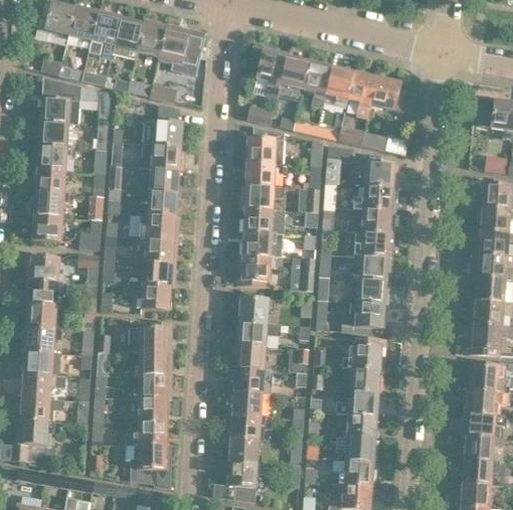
[(40,17),(36,36),(65,43),(68,33),(74,6),(51,0),(47,19),(40,17)]
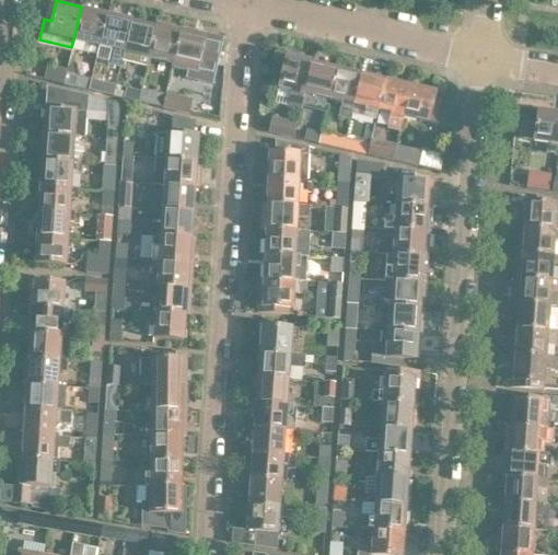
[(82,2),(81,7),(74,36),(99,43),(106,8),(82,2)]
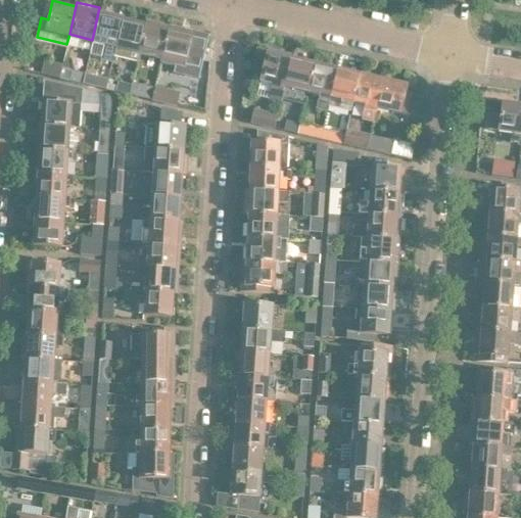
[(112,59),(114,53),(116,45),(114,45),(122,16),(123,13),(99,7),(92,40),(103,42),(100,57),(112,59)]
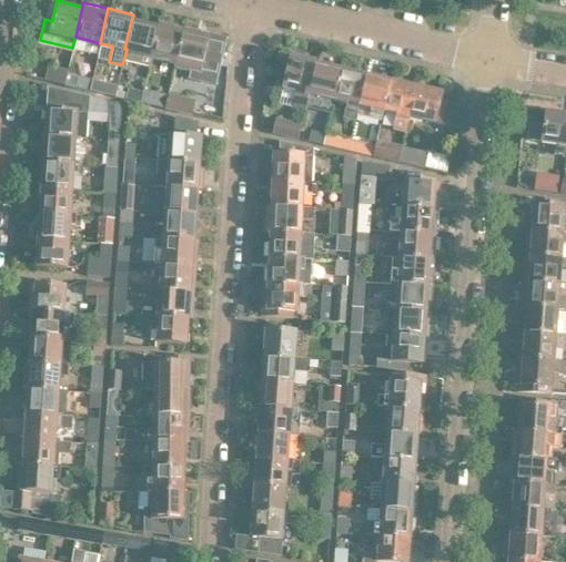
[(127,49),(124,58),(148,63),(150,54),(157,23),(132,18),(124,49),(127,49)]
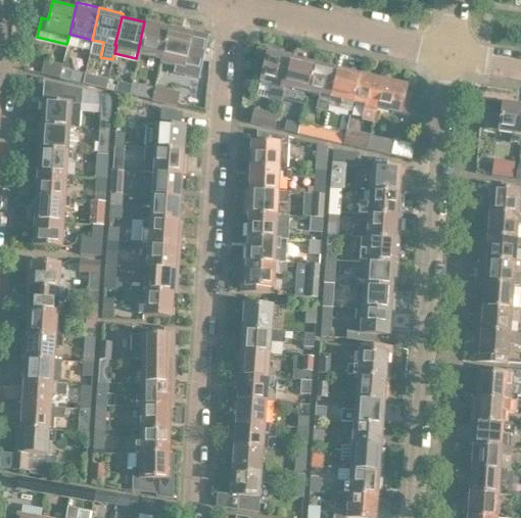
[(145,18),(144,21),(138,50),(160,55),(168,28),(169,24),(145,18)]
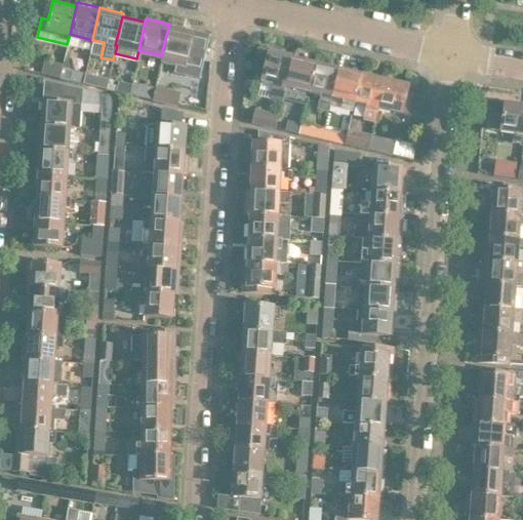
[(168,28),(161,55),(160,61),(174,64),(173,69),(184,72),(186,62),(187,62),(194,34),(168,28)]
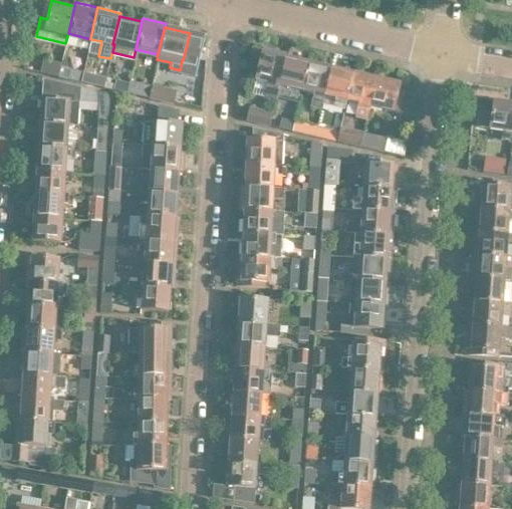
[(279,82),(285,55),(286,51),(262,46),(255,77),(267,80),(264,92),(276,95),(279,82)]
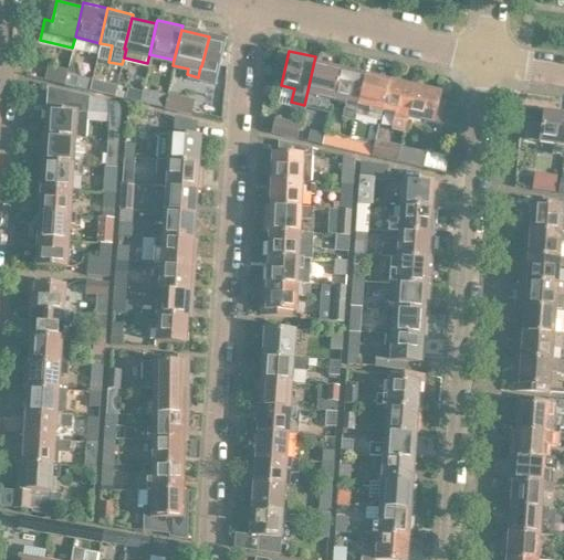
[(338,66),(314,61),(307,91),(333,96),(338,66)]
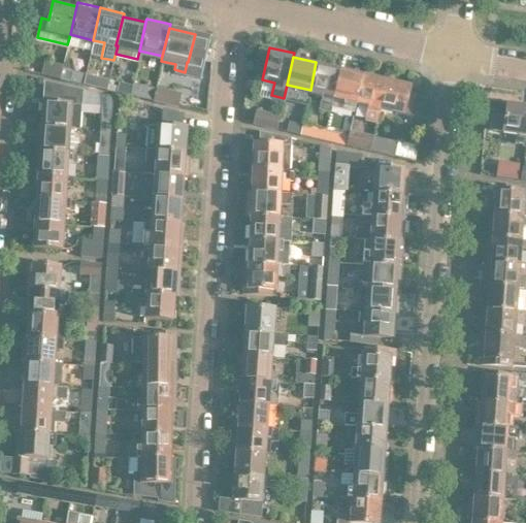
[(41,71),(61,76),(64,62),(44,58),(41,71)]
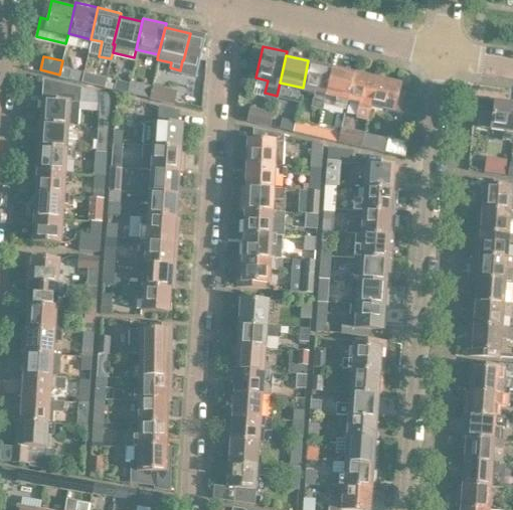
[(331,65),(308,60),(303,88),(314,91),(311,105),(322,108),(325,93),(331,65)]
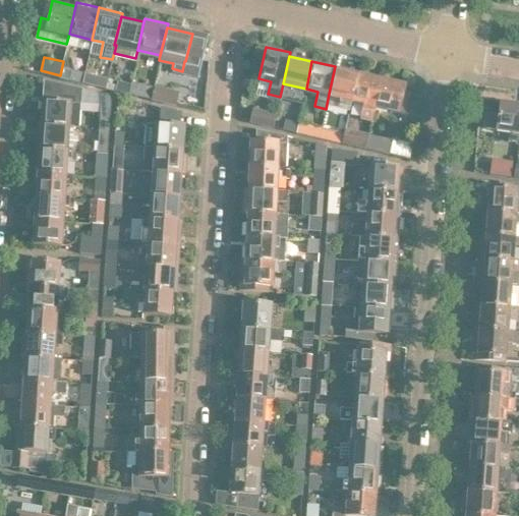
[(350,108),(352,99),(358,71),(335,66),(329,94),(340,97),(338,106),(350,108)]
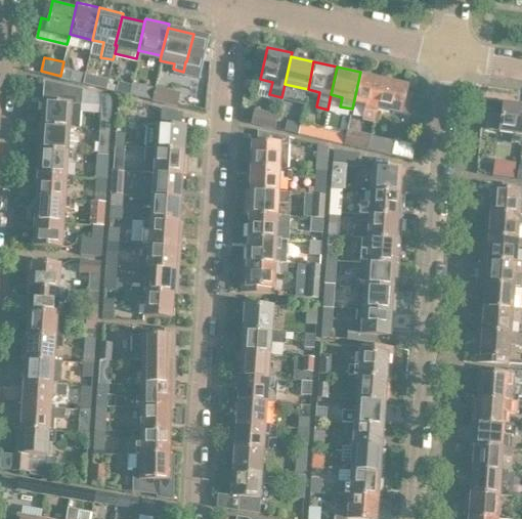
[(69,78),(83,82),(86,71),(72,68),(69,78)]
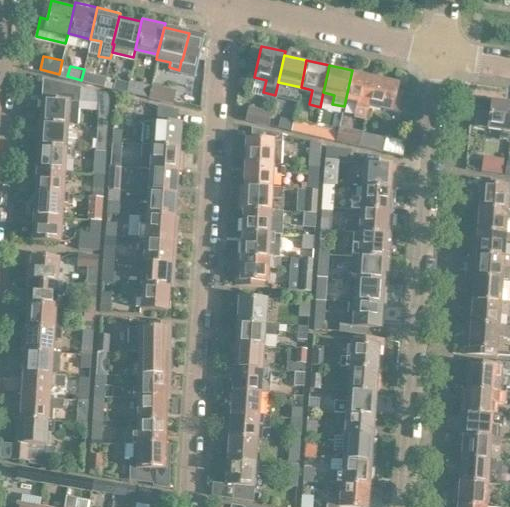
[(374,75),(352,70),(346,97),(357,100),(354,112),(366,114),(368,102),(374,75)]
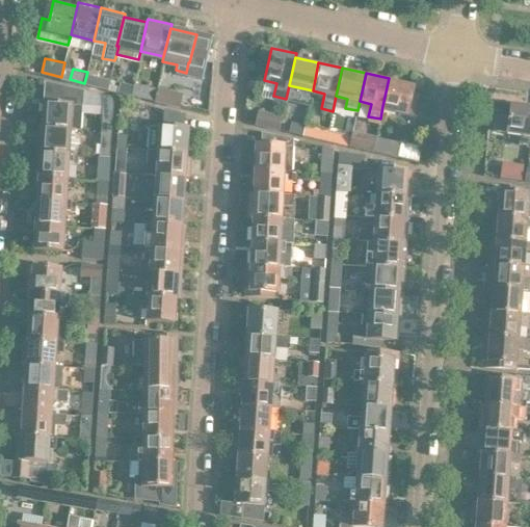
[(94,85),(107,88),(109,77),(96,74),(94,85)]
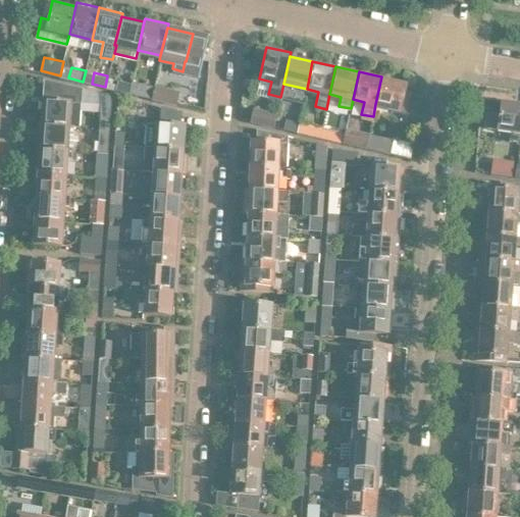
[(132,82),(107,75),(105,87),(128,92),(132,82)]
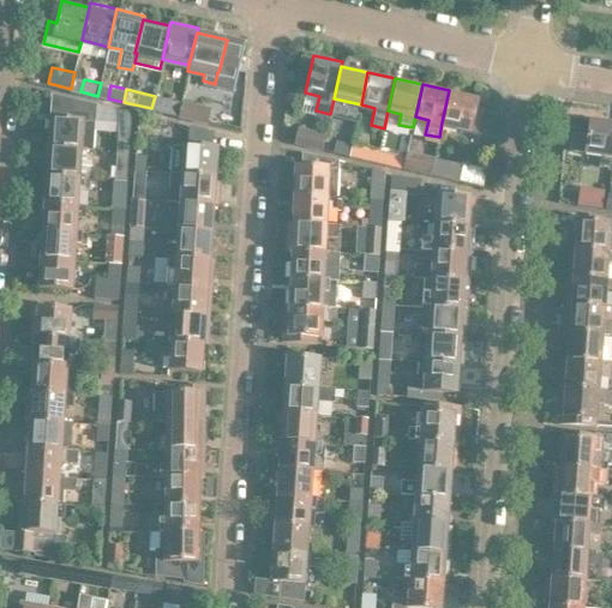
[(48,144),(82,145),(94,146),(96,101),(51,90),(48,144)]
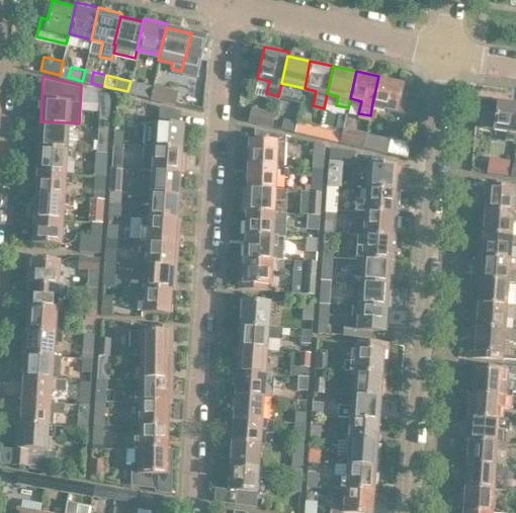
[(403,82),(378,76),(372,103),(397,109),(397,108),(407,111),(412,89),(402,87),(403,82)]
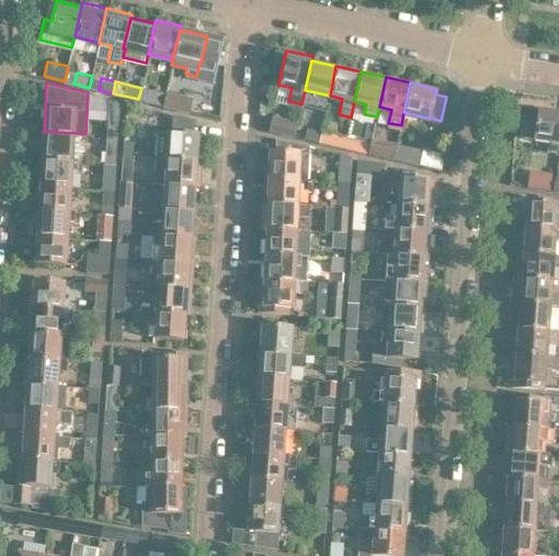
[(162,104),(166,93),(151,89),(148,101),(162,104)]
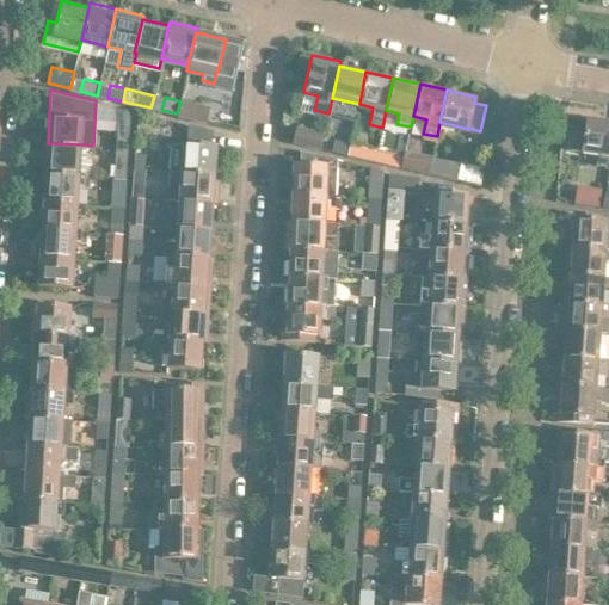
[(180,98),(180,102),(177,113),(207,121),(210,105),(180,98)]
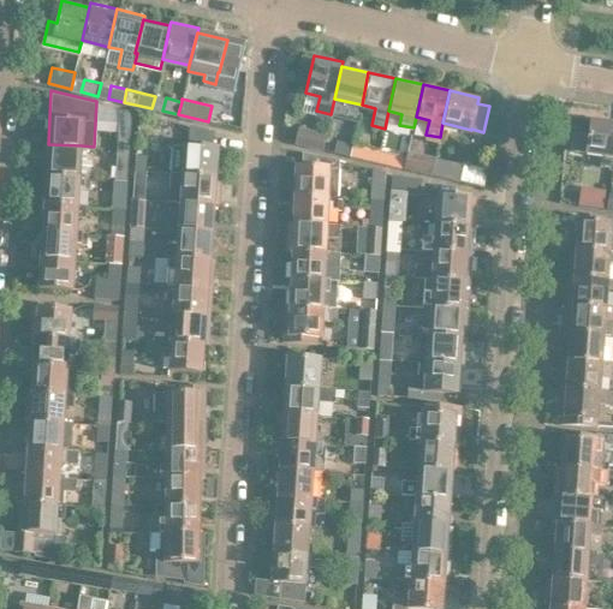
[(130,138),(131,123),(132,113),(129,108),(119,106),(117,137),(130,138)]
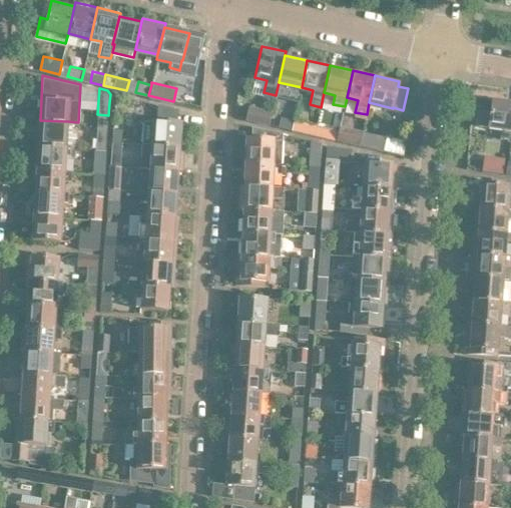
[(510,101),(494,98),(492,110),(481,108),(479,122),(490,124),(490,126),(501,128),(500,135),(510,136),(510,101)]
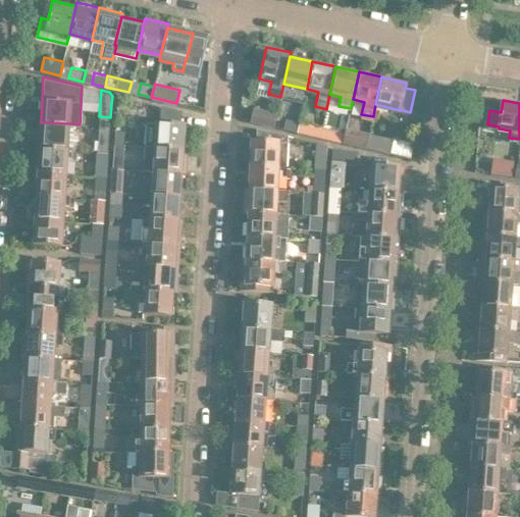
[(273,125),(276,112),(253,107),(250,119),(273,125)]
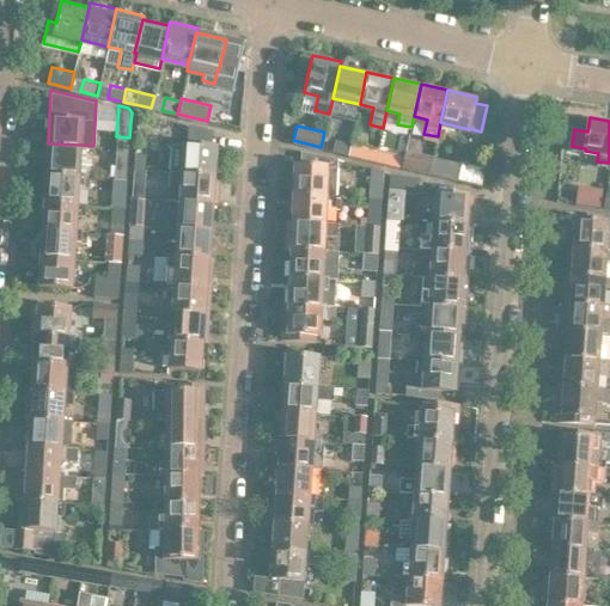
[(184,129),(183,142),(182,171),(215,173),(217,145),(206,144),(207,130),(184,129)]
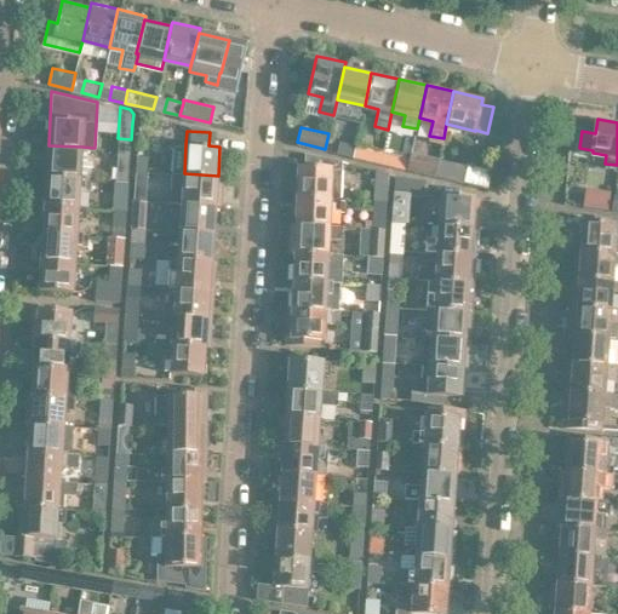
[(336,151),(353,155),(356,143),(339,138),(336,151)]
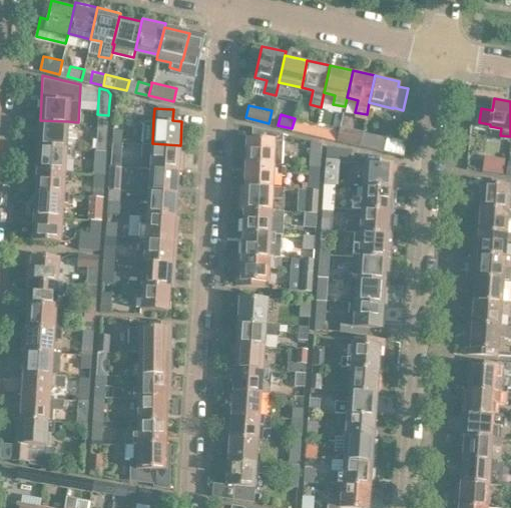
[(313,133),(315,122),(303,119),(301,130),(313,133)]
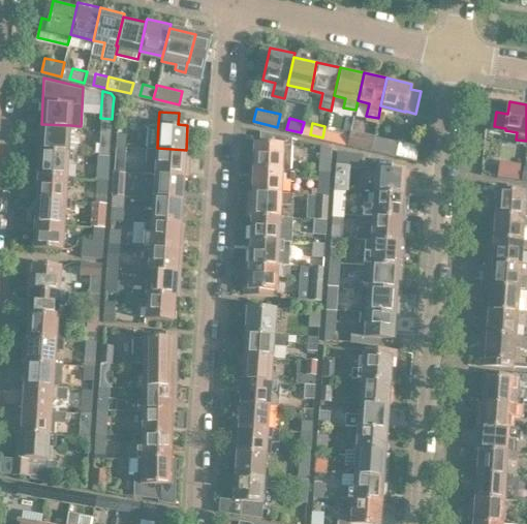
[(39,148),(68,150),(69,150),(70,135),(73,135),(74,127),(70,127),(70,125),(41,124),(39,148)]
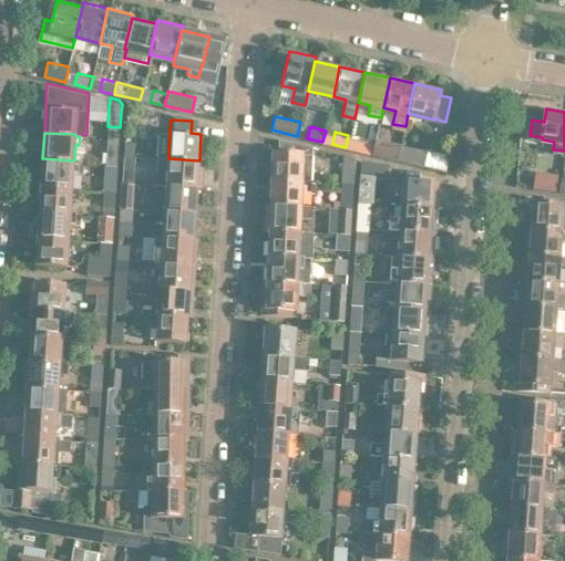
[(273,177),(311,179),(312,145),(279,137),(278,152),(274,152),(273,177)]
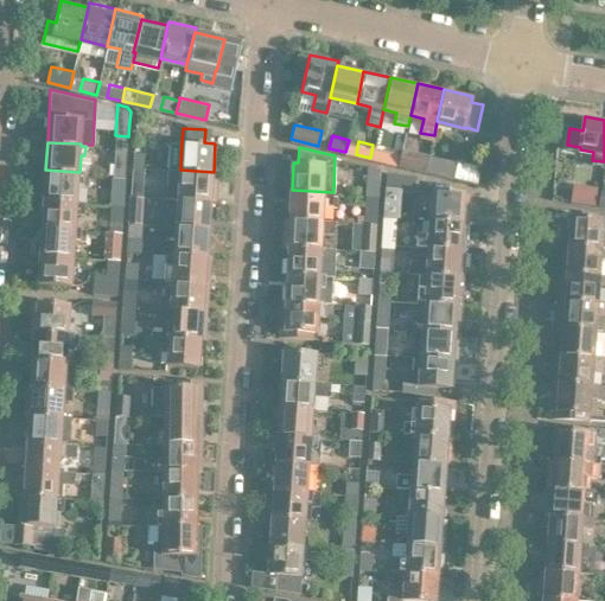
[(126,165),(127,148),(114,148),(113,164),(126,165)]
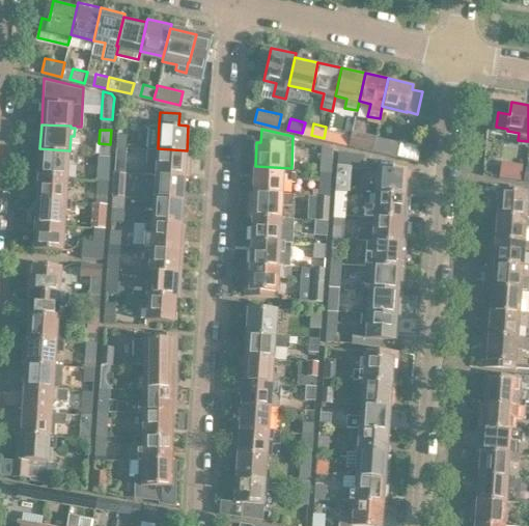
[(351,133),(339,130),(336,141),(349,143),(352,133),(351,133)]
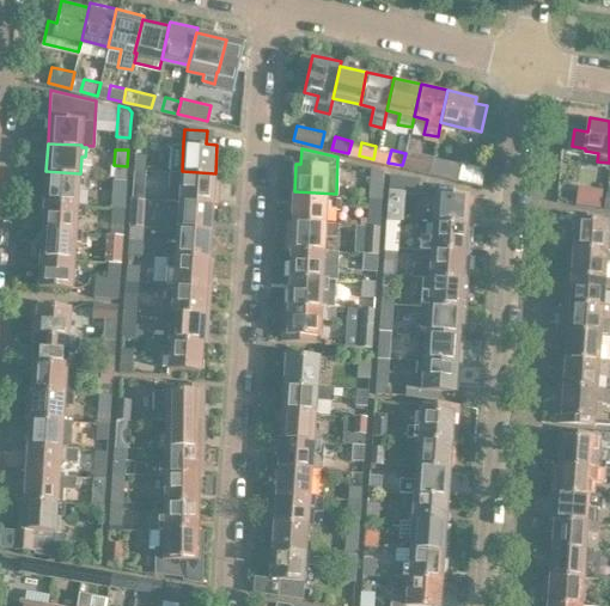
[(146,169),(147,152),(134,151),(133,167),(146,169)]
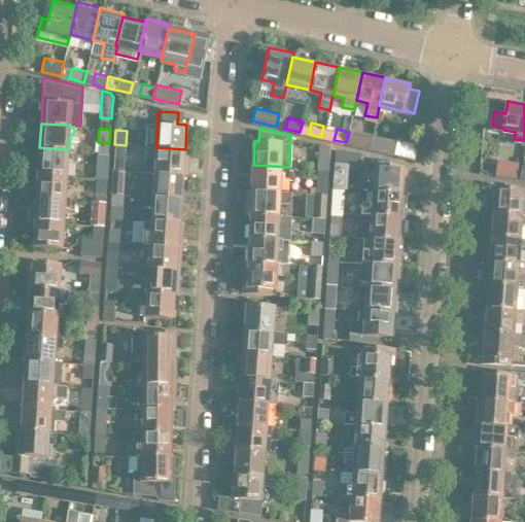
[(346,142),(370,148),(373,133),(372,137),(349,132),(346,142)]
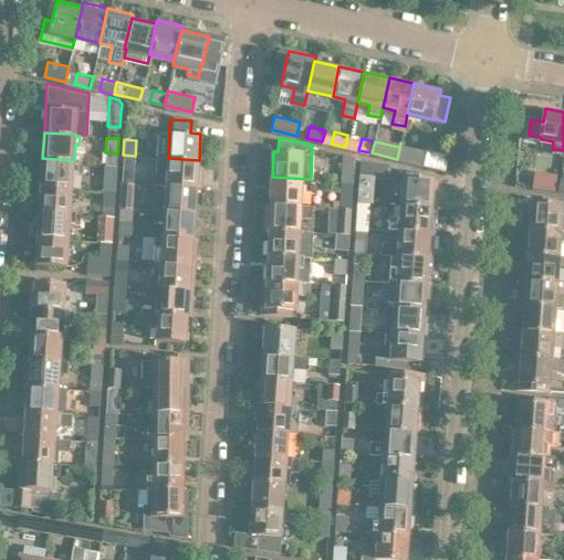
[(426,149),(400,143),(397,159),(423,165),(426,149)]
